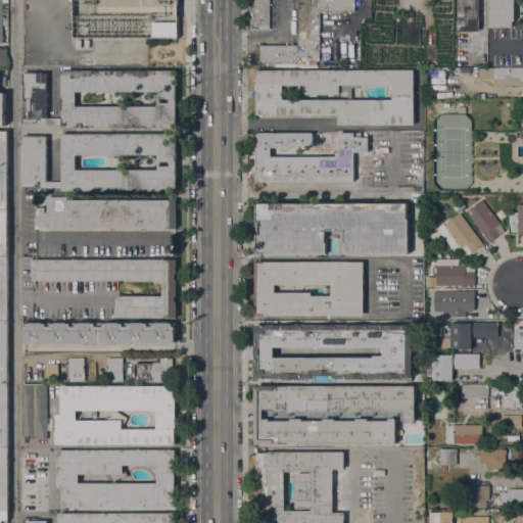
[(270,0),(270,30),(250,30),(250,0),(270,0)]
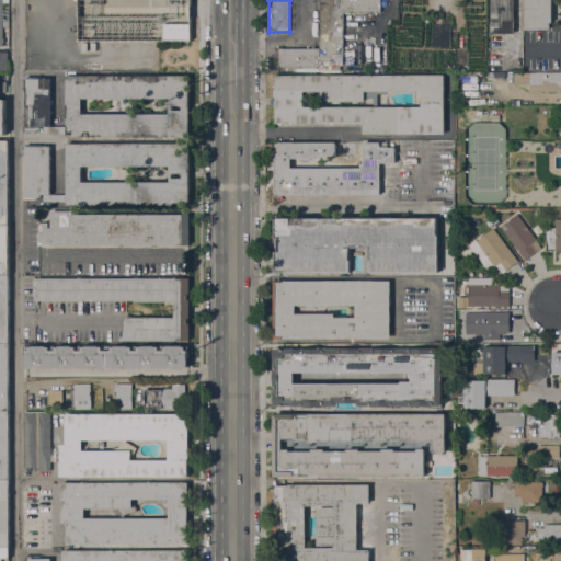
[(320,48),(320,0),(380,0),(380,12),(343,12),(343,61),(320,61),(320,48)]
